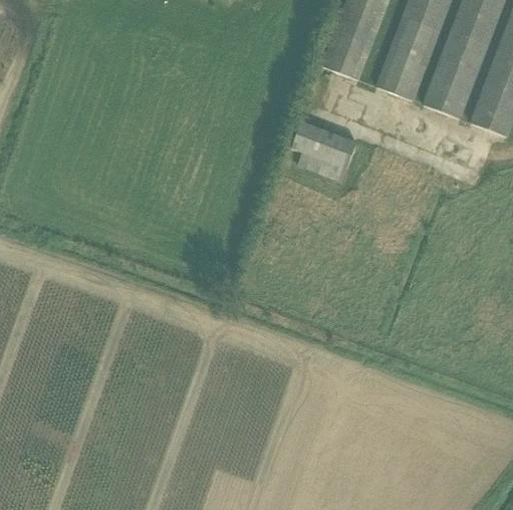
[(345,0),(321,65),(356,79),(387,0),(345,0)]
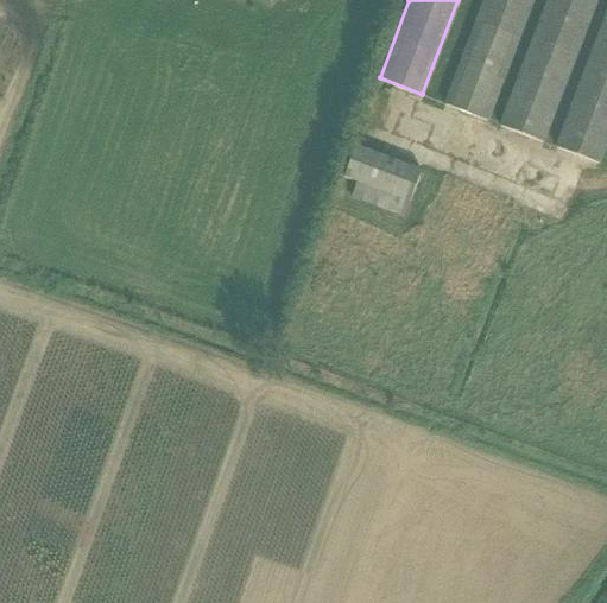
[(486,0),(448,102),(489,119),(533,0),(486,0)]
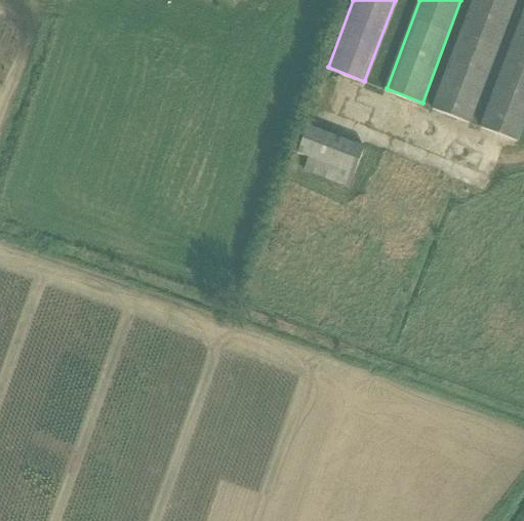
[(473,0),(433,107),(471,121),(516,0),(473,0)]
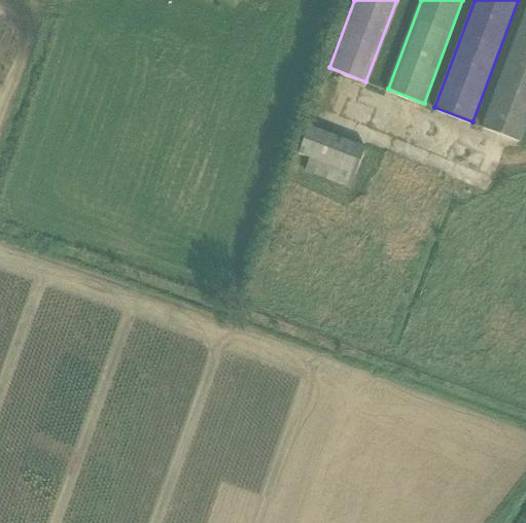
[(525,9),(483,126),(521,140),(525,127),(525,9)]
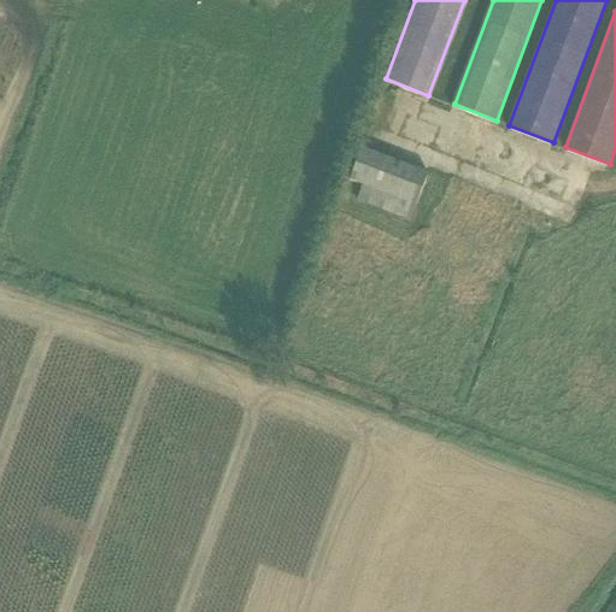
[(363,145),(346,194),(411,219),(432,171),(363,145)]
